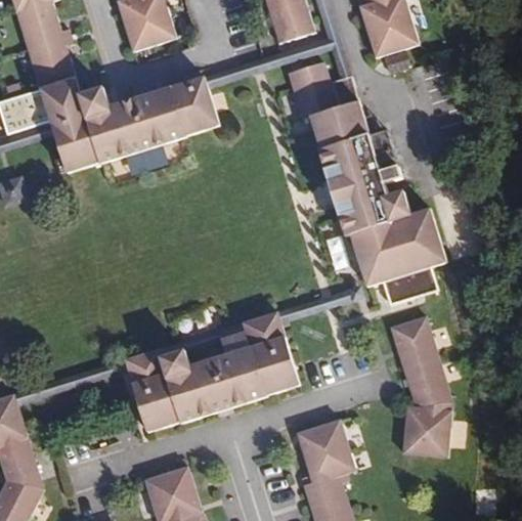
[(119,150),(164,137),(167,146),(187,140),(187,138),(220,128),(208,89),(113,118),(110,110),(104,90),(81,97),(66,49),(72,46),(68,32),(61,33),(52,3),(60,1),(59,0),(12,0),(41,94),(43,93),(45,100),(50,119),(53,128),(55,135),(68,174),(100,165),(100,166),(122,160),(119,150)]
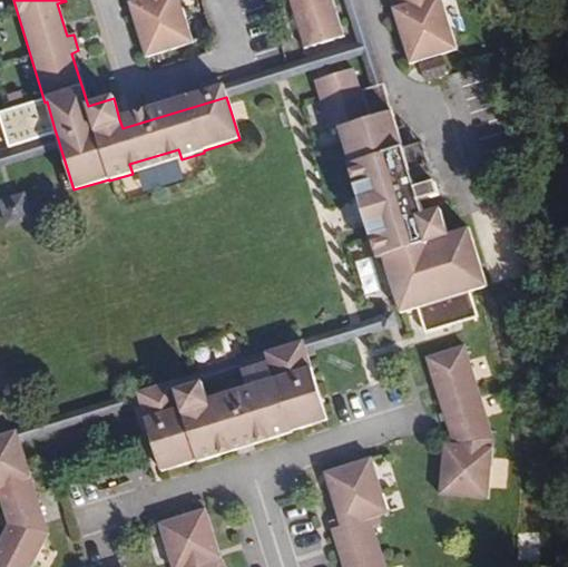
[(421,217),(354,0),(342,0),(358,46),(119,119),(123,128),(226,97),(361,56),(380,116),(412,220),(421,217)]
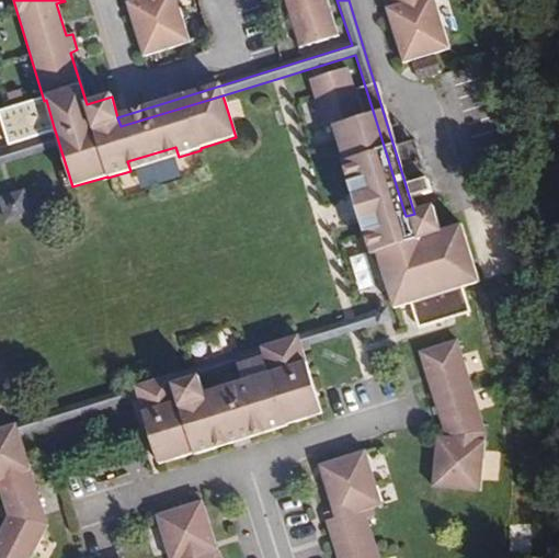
[(124,0),(143,57),(189,44),(174,0),(124,0)]
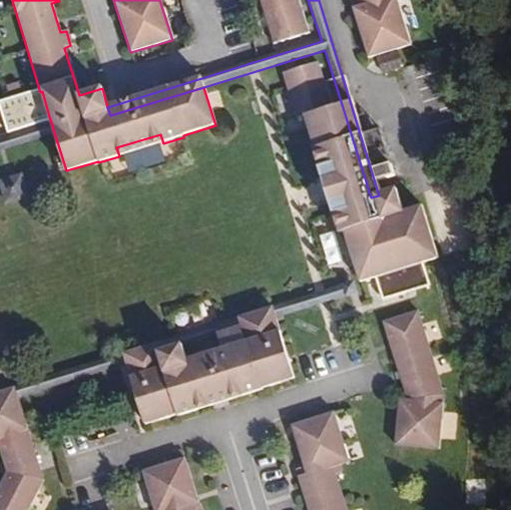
[(259,0),(273,44),(307,34),(296,0),(259,0)]
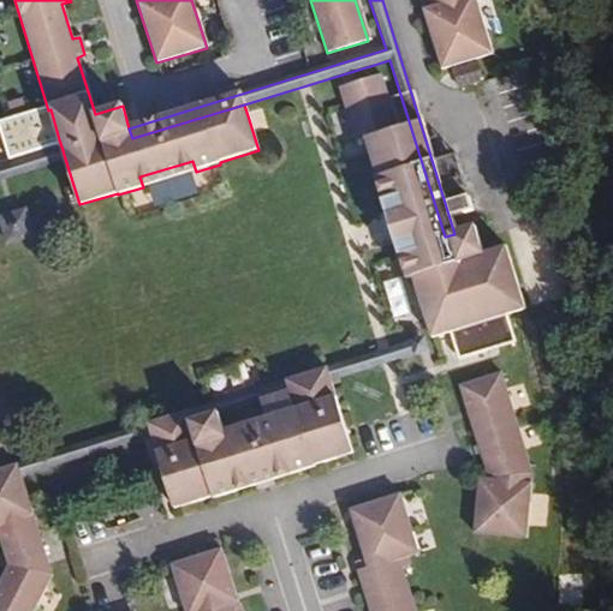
[(427,0),(420,4),(440,71),(491,55),(472,0),(427,0)]
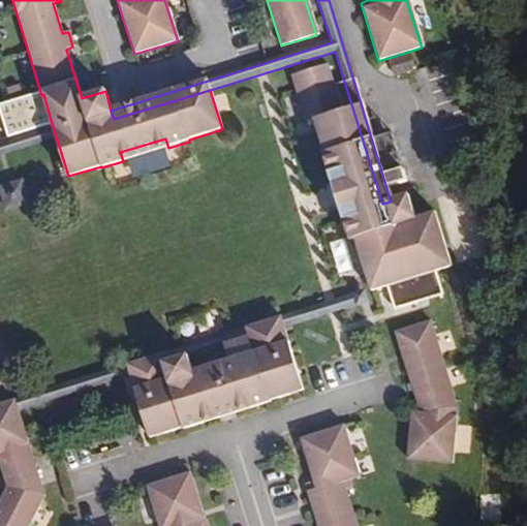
[(382,204),(352,107),(340,112),(324,65),(290,75),(305,123),(312,120),(323,153),(321,154),(328,174),(336,172),(351,217),(342,220),(348,241),(353,239),(370,291),(396,283),(394,278),(422,269),(425,274),(450,267),(433,214),(414,219),(406,195),(391,202),(382,204)]
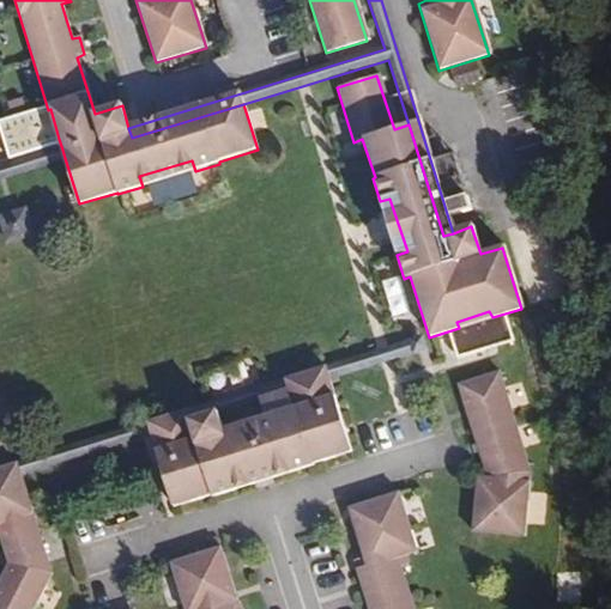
[(59,139),(53,117),(46,120),(52,141),(59,139)]
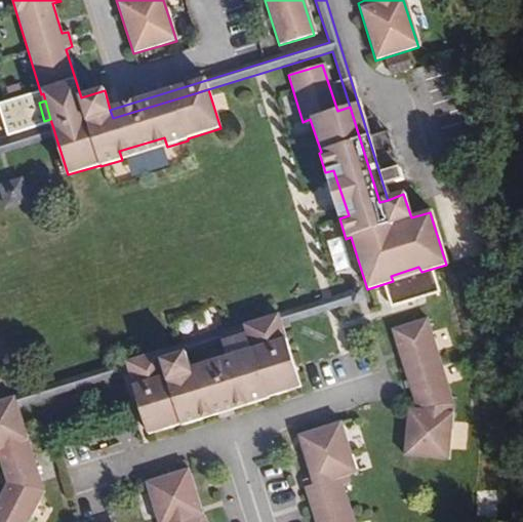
[(0,152),(55,135),(53,128),(0,144),(0,152)]
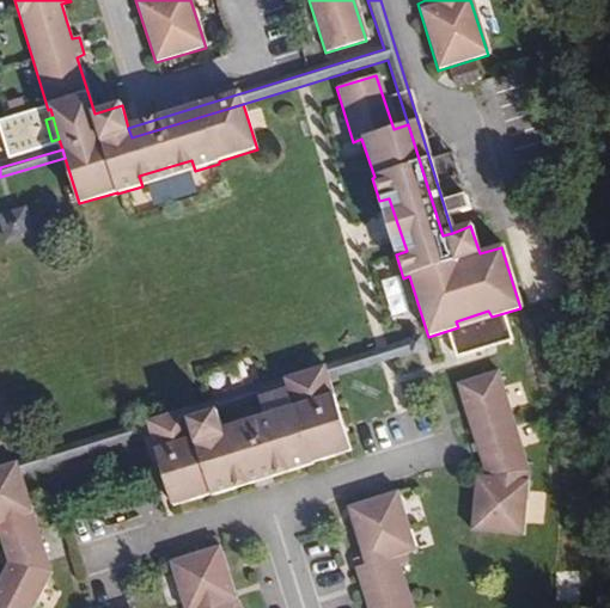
[(142,186),(195,171),(191,160),(139,176),(142,186)]
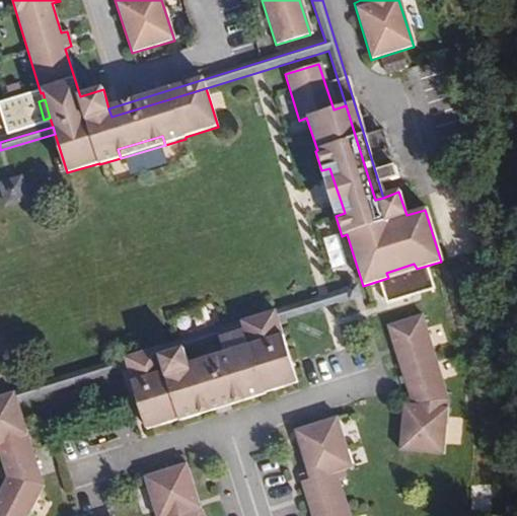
[(345,213),(329,168),(321,170),(336,216),(345,213)]
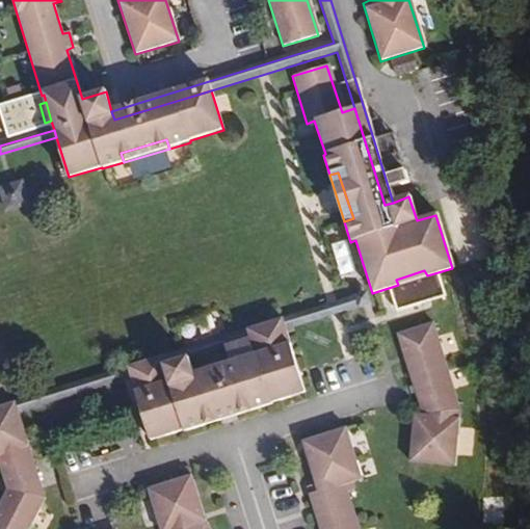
[(22,184),(1,190),(6,211),(29,205),(22,184)]
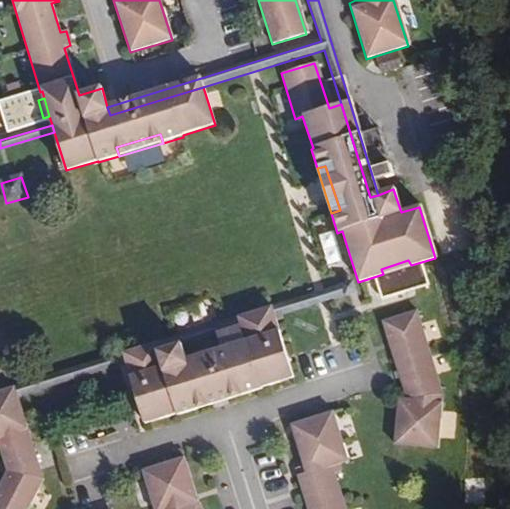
[(383,274),(411,265),(408,260),(381,269),(383,274)]
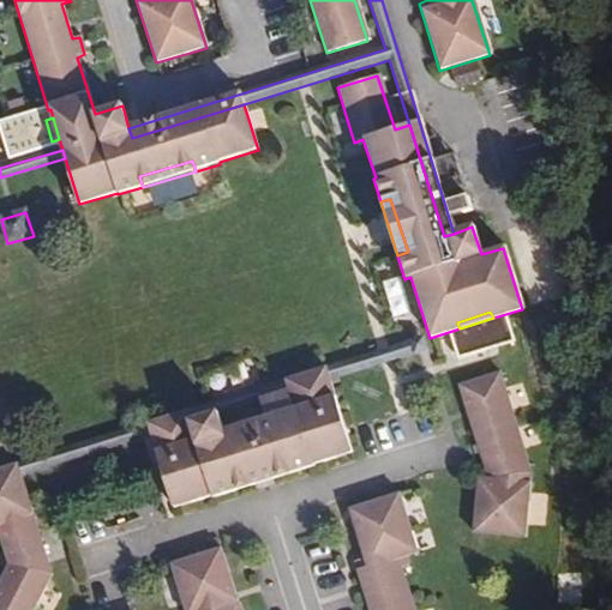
[(329,373),(425,344),(423,332),(325,362),(329,373)]
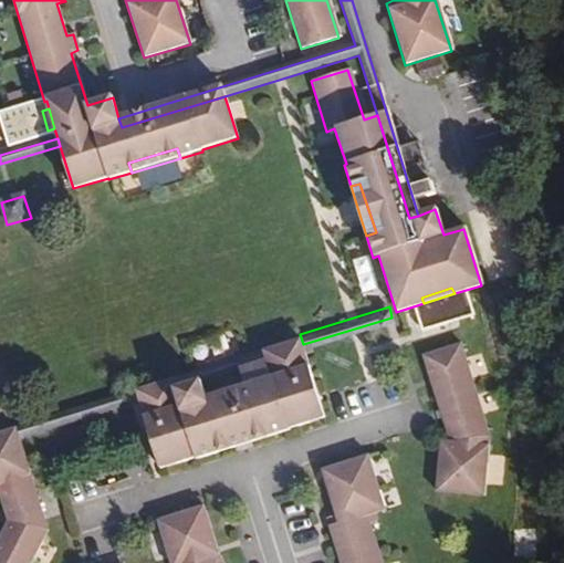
[(303,344),(300,334),(265,344),(268,354),(303,344)]
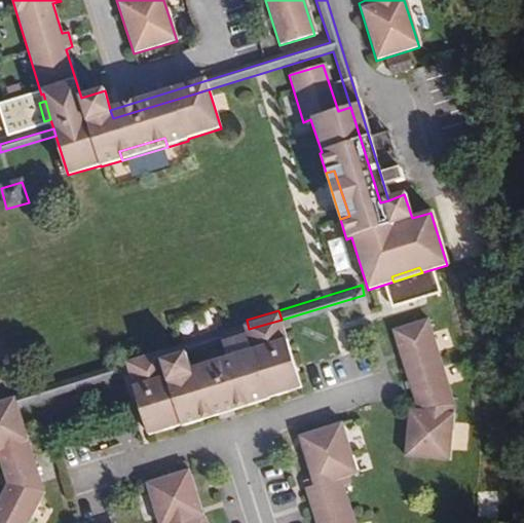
[(268,393),(301,382),(282,320),(249,329),(253,343),(228,351),(193,363),(188,348),(163,356),(129,366),(149,430),(182,418),(183,421),(203,414),(200,406),(247,393),(250,400),(269,395),(268,393)]
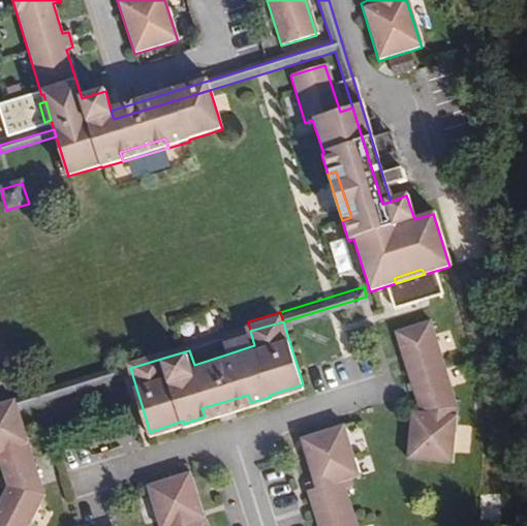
[(250,331),(248,321),(161,349),(164,358),(189,350),(224,339),(229,353),(254,345),(250,331)]
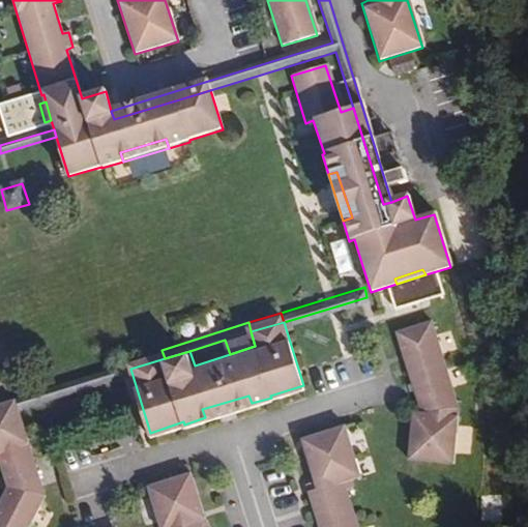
[(436,323),(398,335),(423,415),(415,414),(412,464),(463,420),(436,323)]
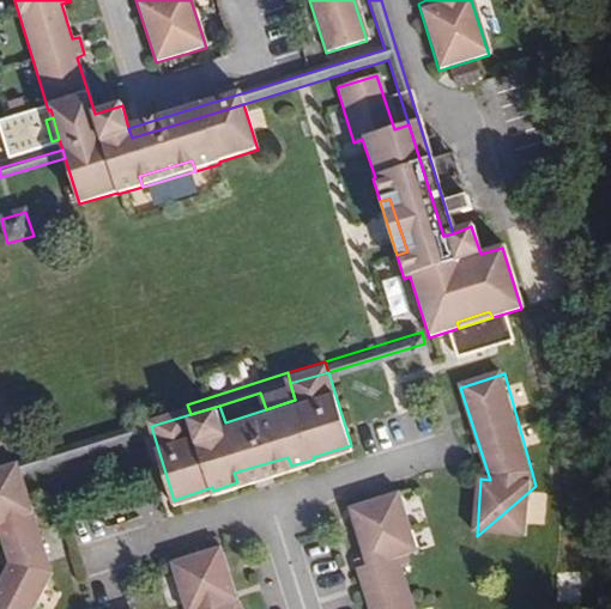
[(151,426),(191,414),(187,405),(147,415),(151,426)]
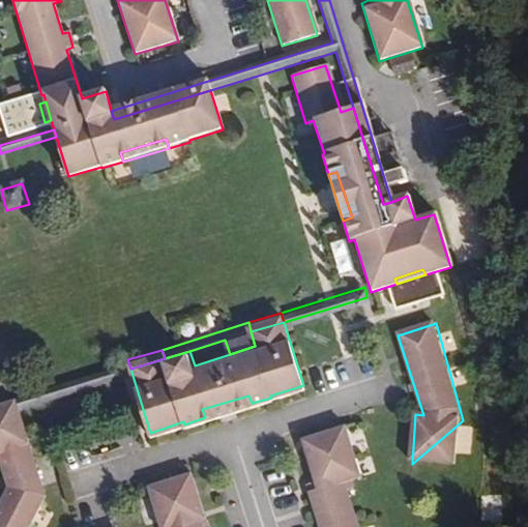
[(19,404),(130,369),(127,359),(16,394),(19,404)]
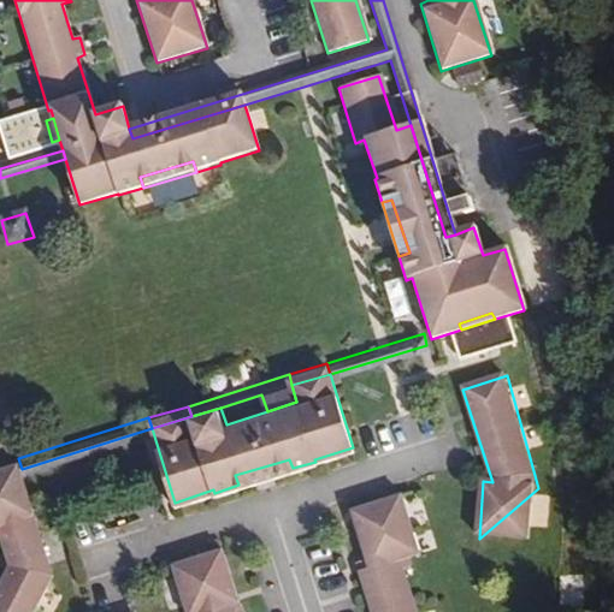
[(0,475),(22,469),(18,458),(0,463),(0,475)]
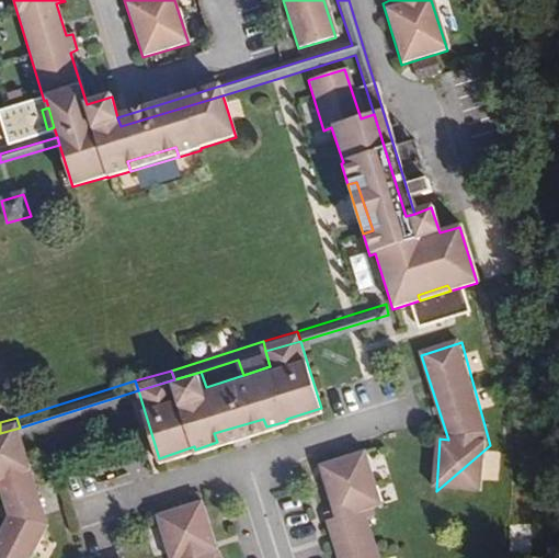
[(217,442),(266,426),(263,419),(214,433),(217,442)]
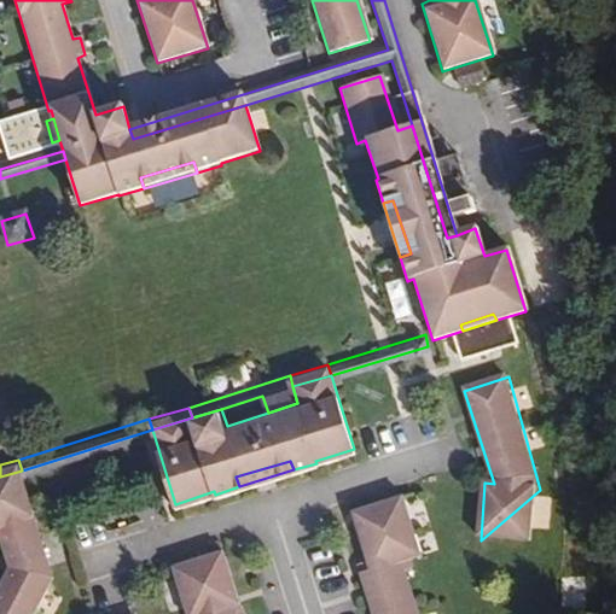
[(30,613),(53,572),(22,471),(0,477),(0,532),(10,562),(0,579),(0,613),(30,613)]
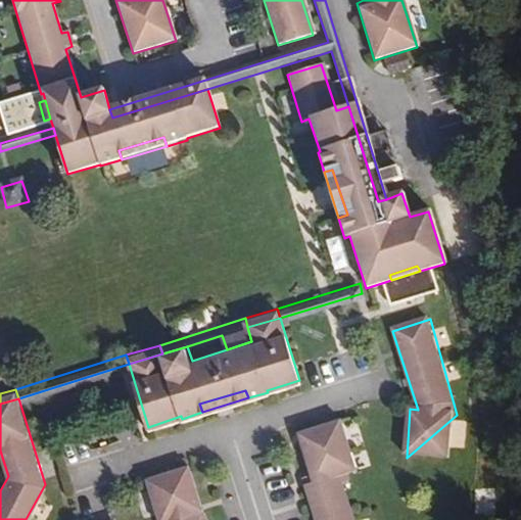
[(353,519),(341,478),(348,476),(347,468),(357,464),(340,414),(296,428),(312,476),(303,479),(315,519),(353,519)]
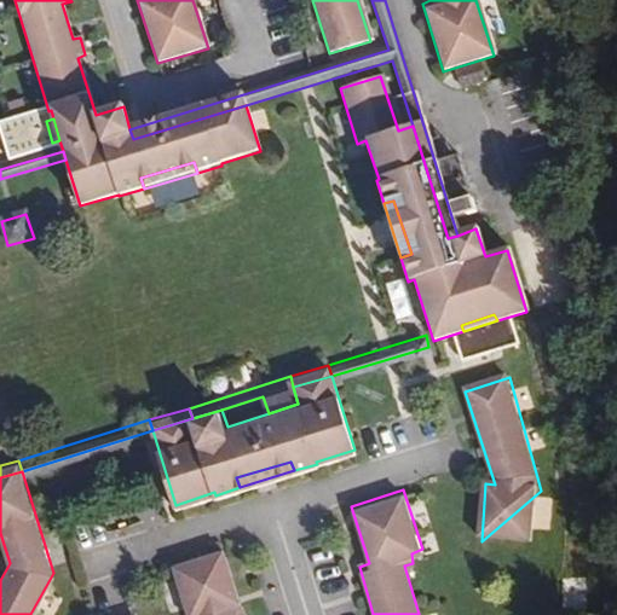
[(248,614),(240,599),(223,546),(173,561),(188,614),(248,614)]
